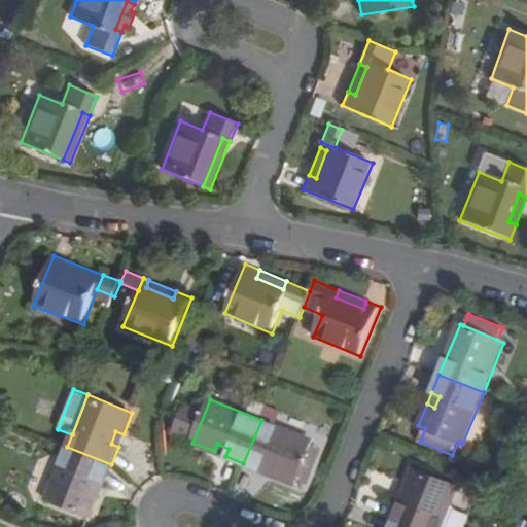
[(274,477),(294,484),(312,441),(261,420),(243,463),(260,471),(264,463),(277,468),(274,477)]
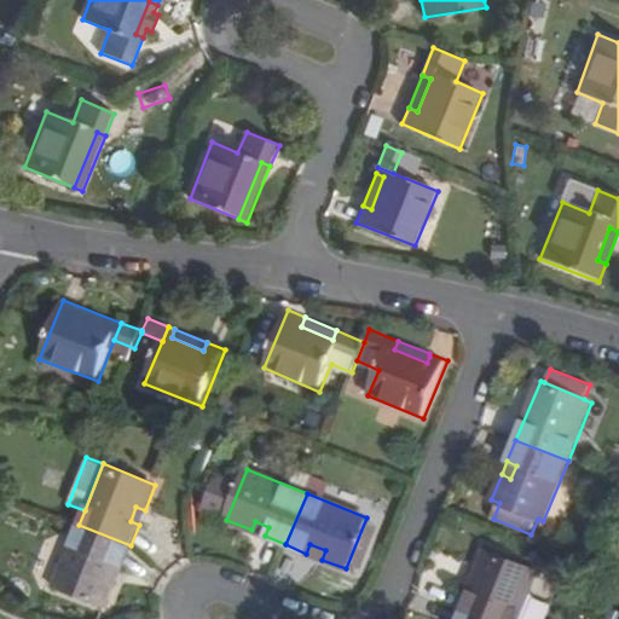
[(145,510),(136,507),(131,521),(139,525),(145,510)]
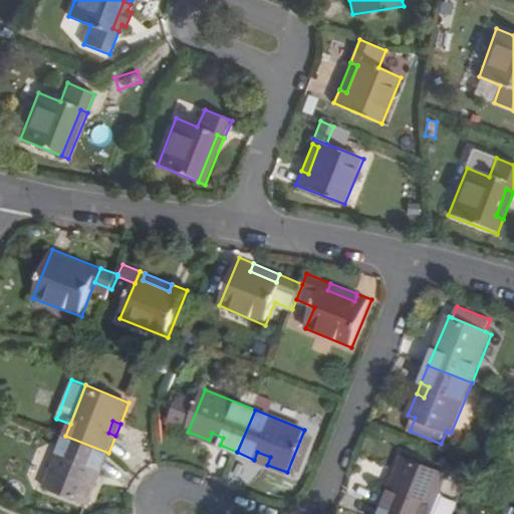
[(223,438),(212,433),(209,440),(220,445),(223,438)]
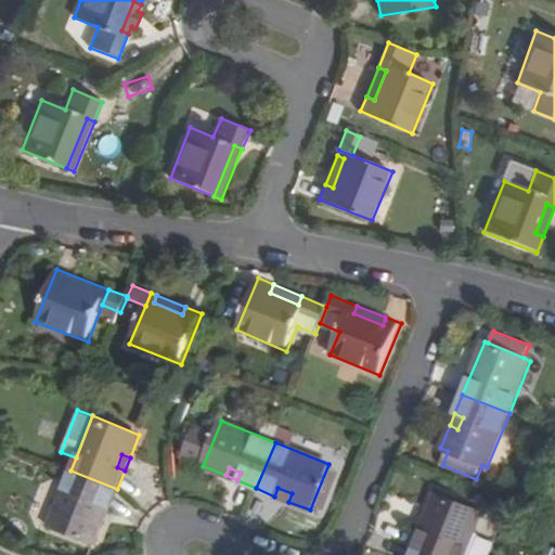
[(50,525),(97,543),(105,520),(97,517),(101,504),(111,506),(117,489),(71,470),(50,525)]
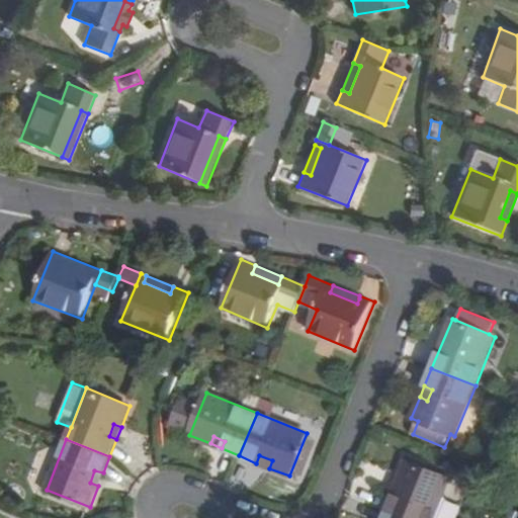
[(272,460),(259,455),(256,463),(269,468),(272,460)]
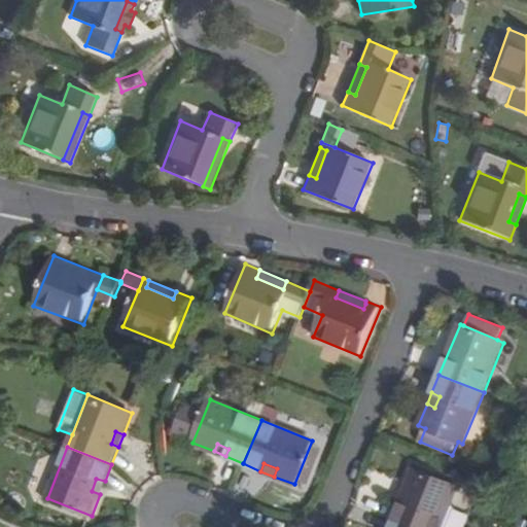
[(400,503),(393,521),(408,526),(442,526),(458,488),(414,469),(406,492),(413,494),(408,506),(400,503)]
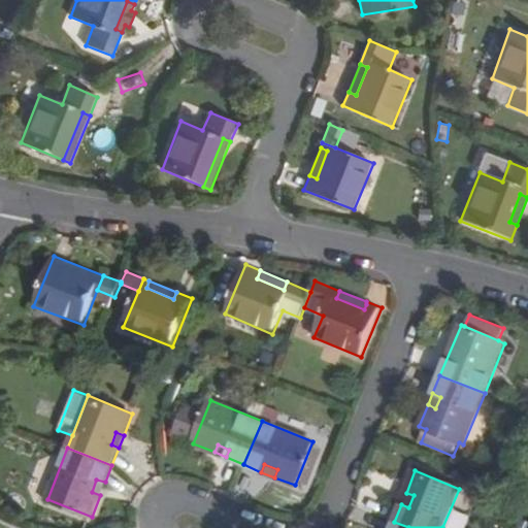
[(105,482),(96,480),(92,492),(100,495),(105,482)]
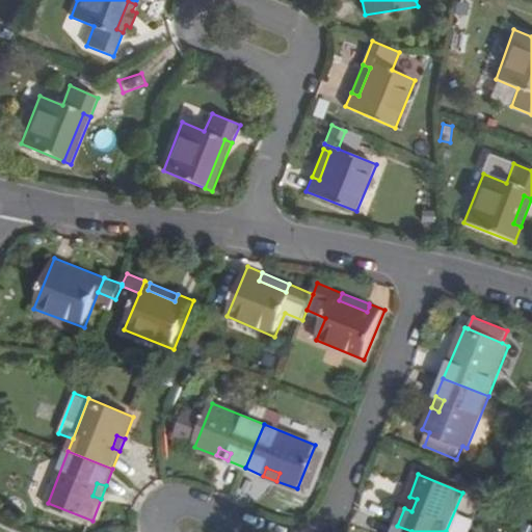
[(417,499),(409,497),(404,508),(411,511),(417,499)]
